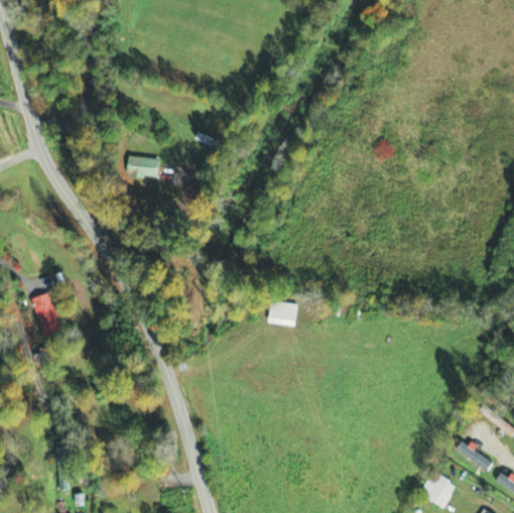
[(126,175),(157,177),(158,157),(127,156),(126,175)]
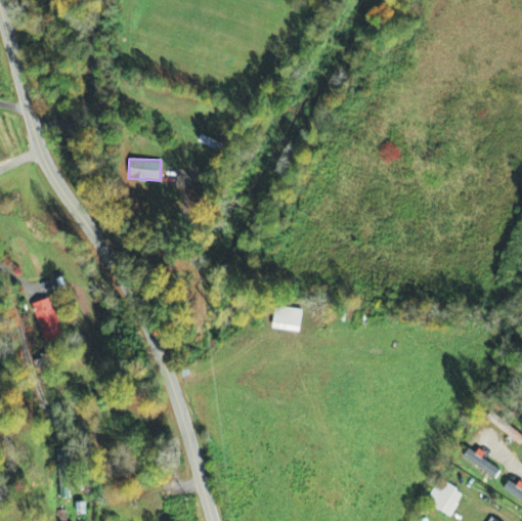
[(29,304),(44,341),(63,334),(48,297),(29,304)]
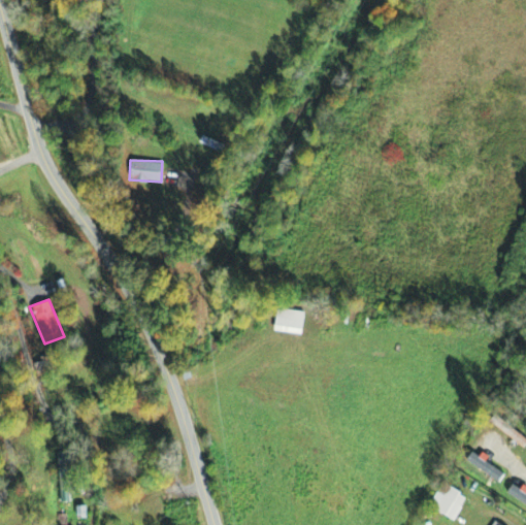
[(304,312),(276,307),(272,330),(300,334),(304,312)]
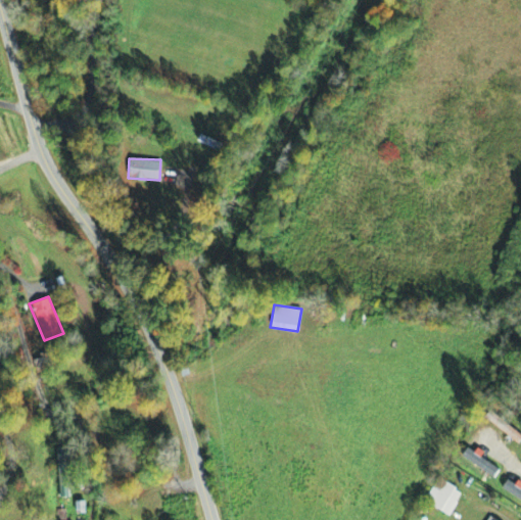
[(493,476),(499,468),(467,447),(462,456),(493,476)]
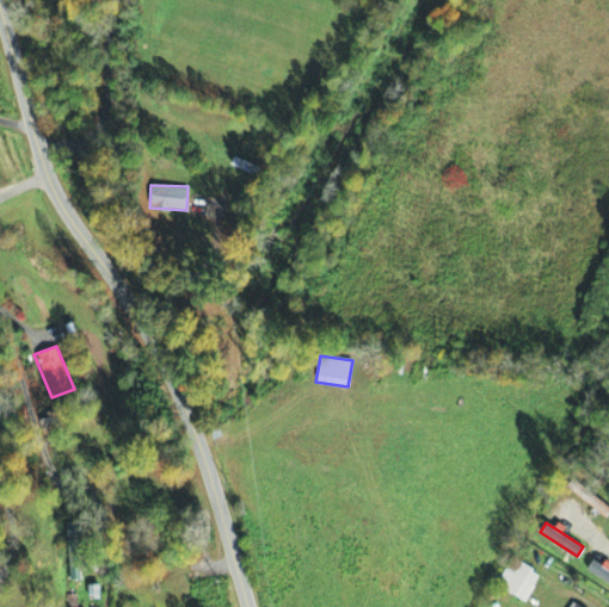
[(608,571),(604,570),(606,565),(590,558),(585,571),(608,580),(607,582),(608,583),(608,571)]
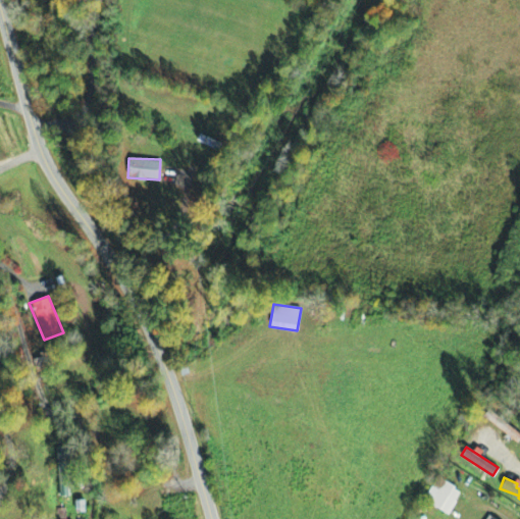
[(460,488),(442,480),(438,486),(431,483),(423,502),(450,513),(460,488)]
